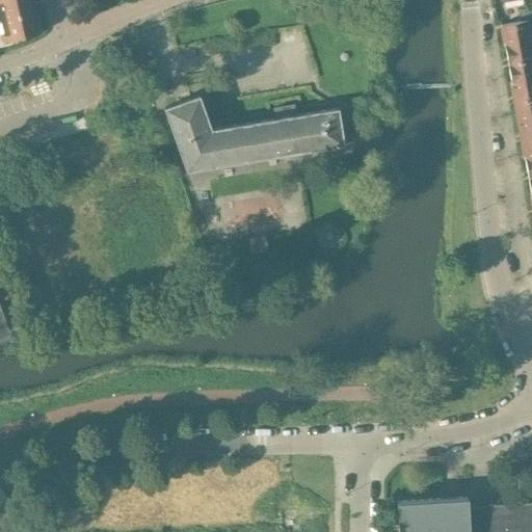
[(32,0),(0,0),(0,19),(0,20),(35,11),(32,0)]
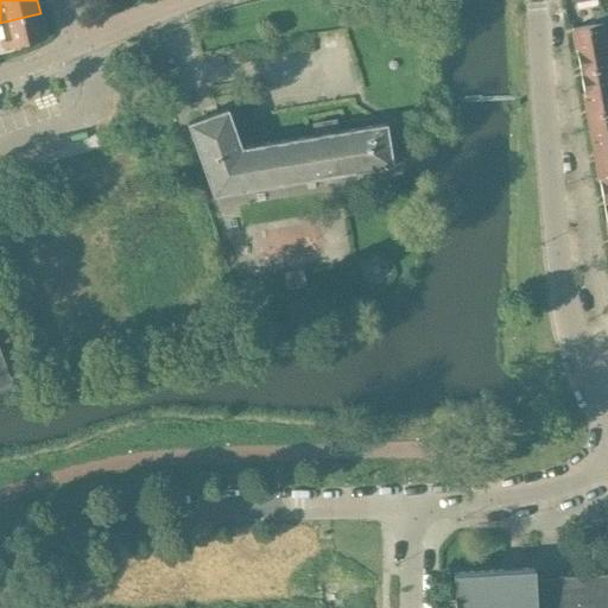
[(591,11),(594,25),(602,24),(600,10),(591,11)]
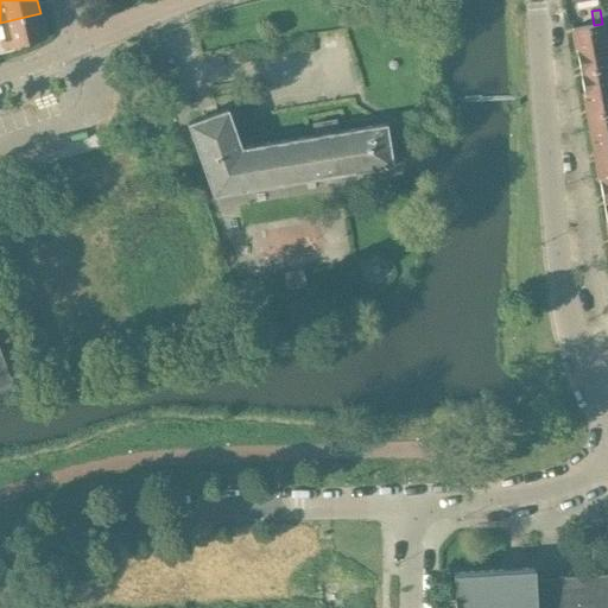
[(40,13),(0,23),(6,46),(46,38),(40,13)]
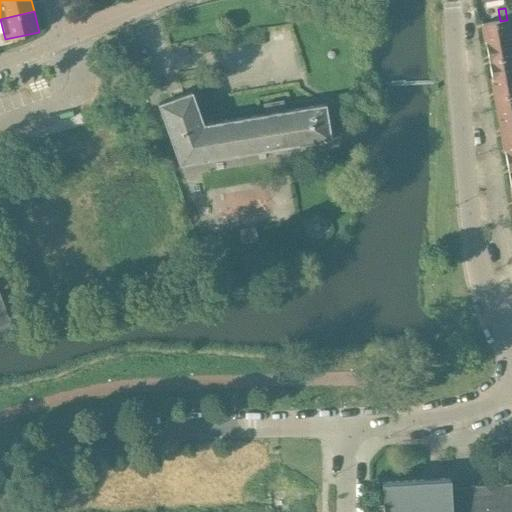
[(511,18),(507,20),(500,21),(482,24),(485,43),(510,38),(508,29),(511,28),(511,18)]
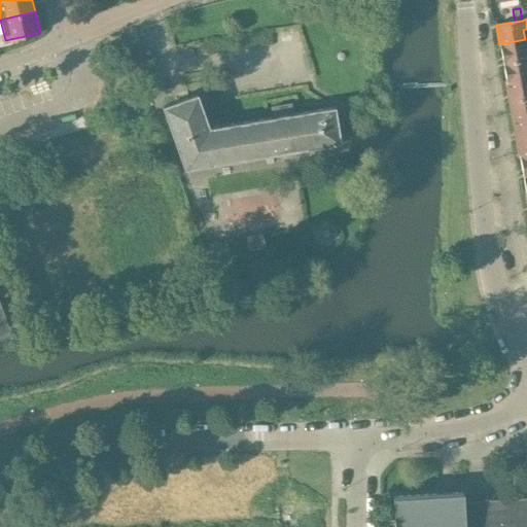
[(525,39),(499,44),(502,63),(526,58),(526,48),(525,39)]
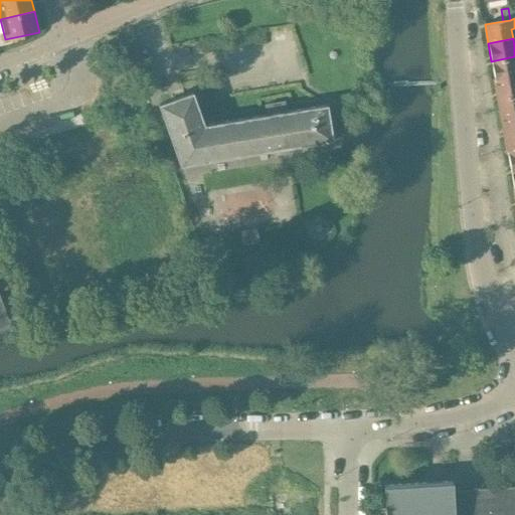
[(514,56),(491,61),(494,79),(514,75),(514,56)]
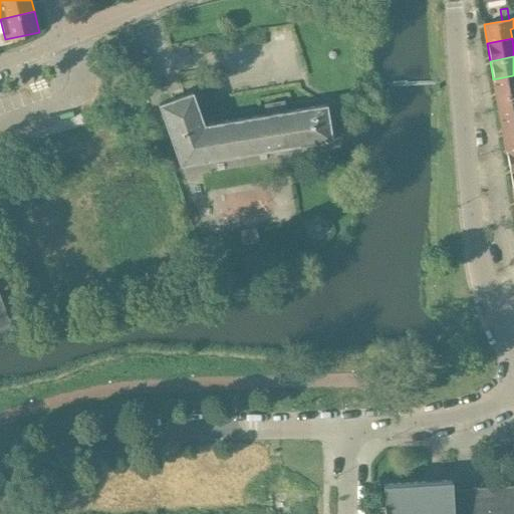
[(513,75),(493,79),(496,97),(513,94),(513,75)]
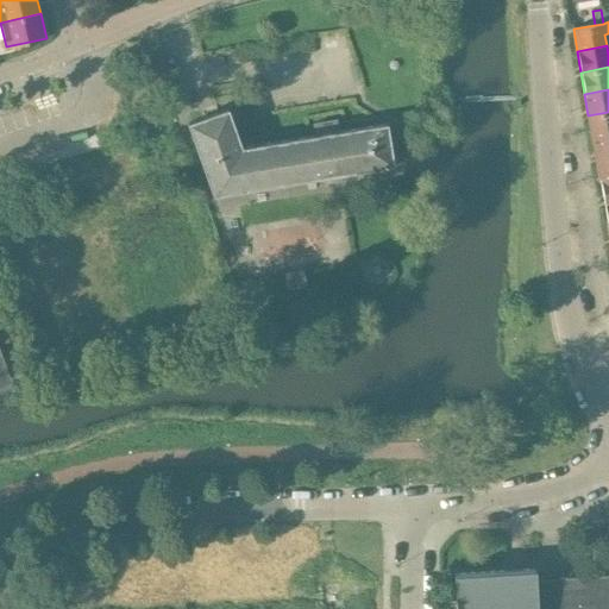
[(227,110),(202,118),(188,124),(200,157),(213,195),(340,174),(393,165),(385,124),(333,133),(331,123),(319,125),(319,136),(240,148),(227,110)]
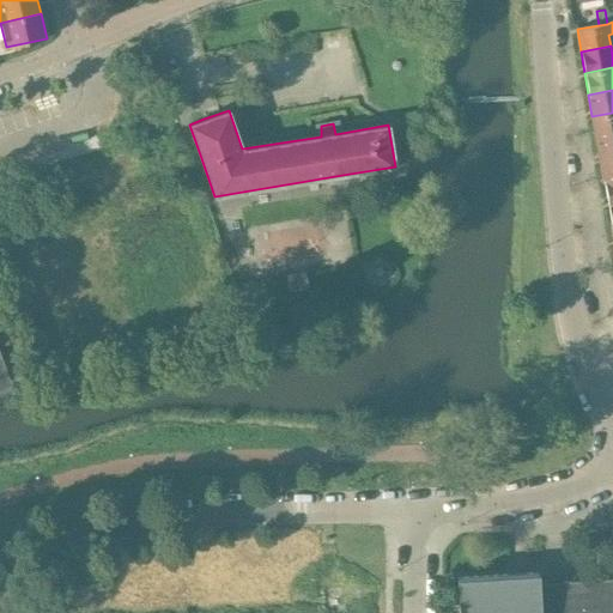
[(612,113),(592,116),(596,138),(612,134),(612,113)]
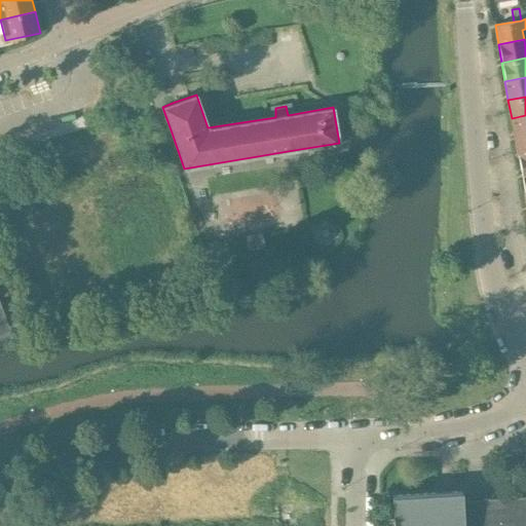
[(525,115),(512,118),(515,137),(525,135),(525,115)]
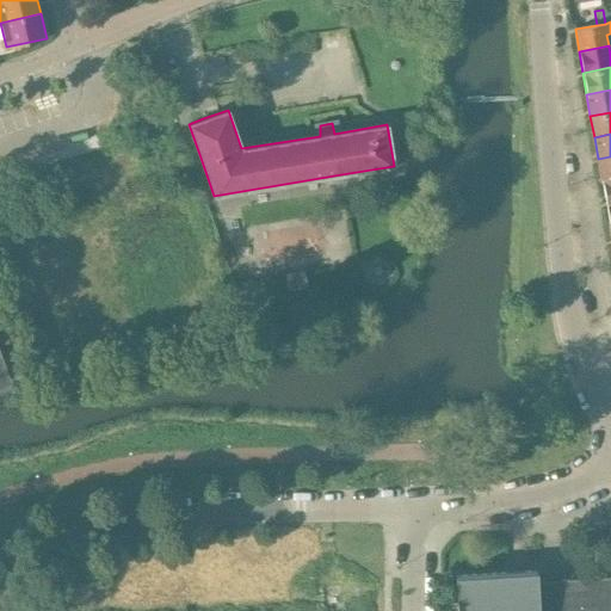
[(610,156),(598,159),(602,180),(610,178),(610,156)]
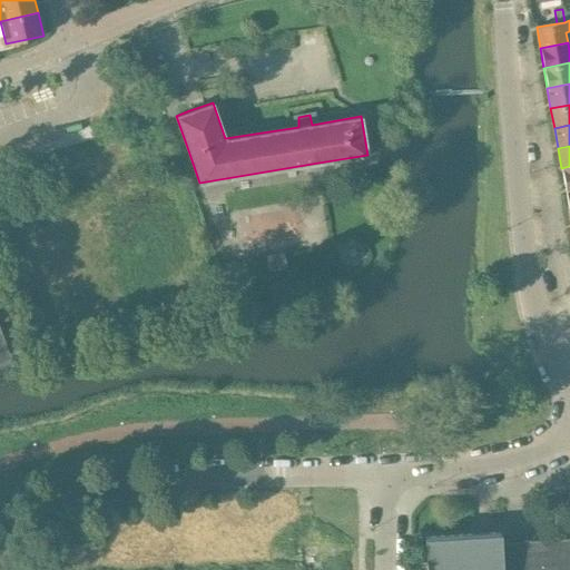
[(505,534),(507,542),(501,542),(500,532),(424,537),(426,569),(569,569),(569,538),(517,541),(516,534),(505,534)]
